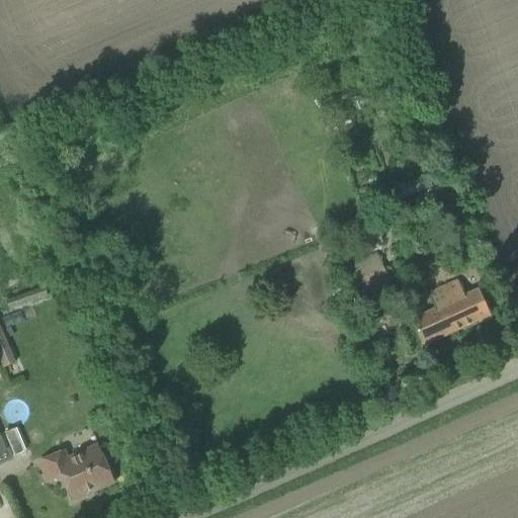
[(440,169),(431,173),(434,181),(443,177),(440,169)]
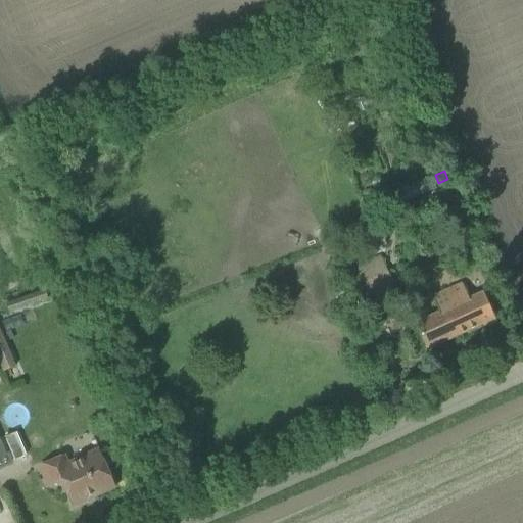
[(370,232),(359,236),(360,237),(365,252),(376,248),(370,233),(370,232)]
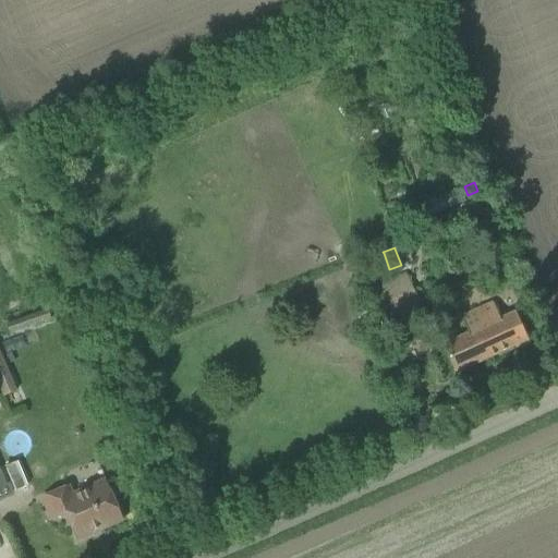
[(506,269),(497,273),(500,281),(509,278),(506,269)]
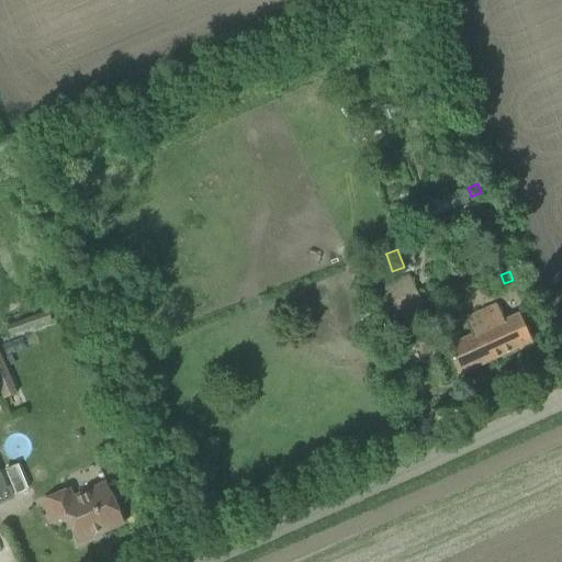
[(408,278),(408,277),(403,280),(389,285),(380,290),(394,322),(423,308),(413,285),(408,278)]
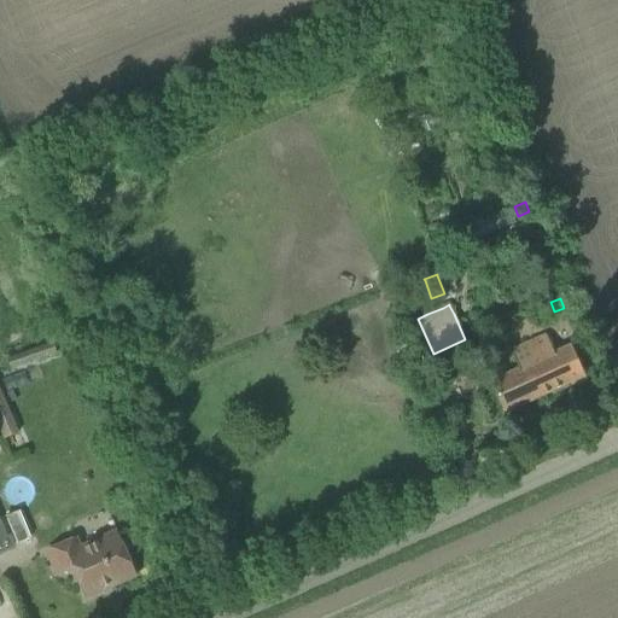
[(491,383),(505,413),(587,377),(572,345),(555,353),(548,336),(513,351),(520,369),(491,383)]
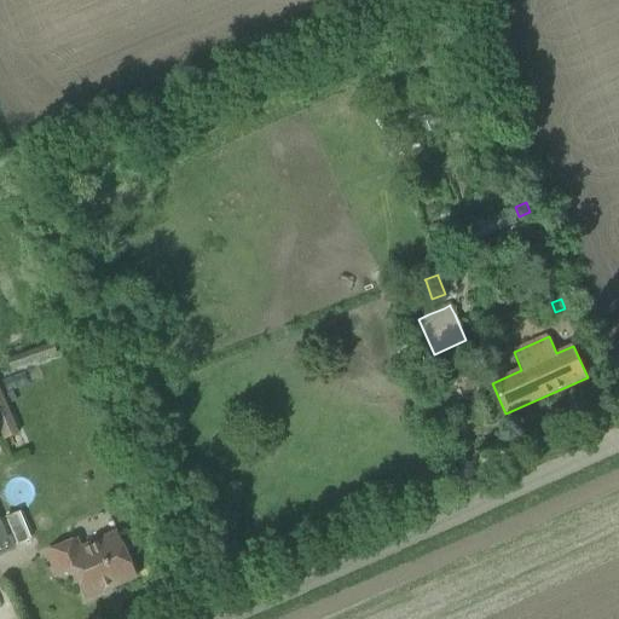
[(7,363),(11,372),(57,356),(53,346),(7,363)]
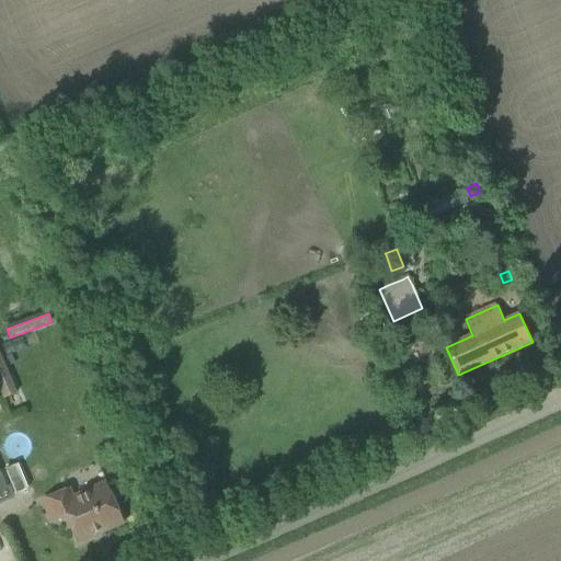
[(0,354),(0,392),(3,400),(18,395),(0,354)]
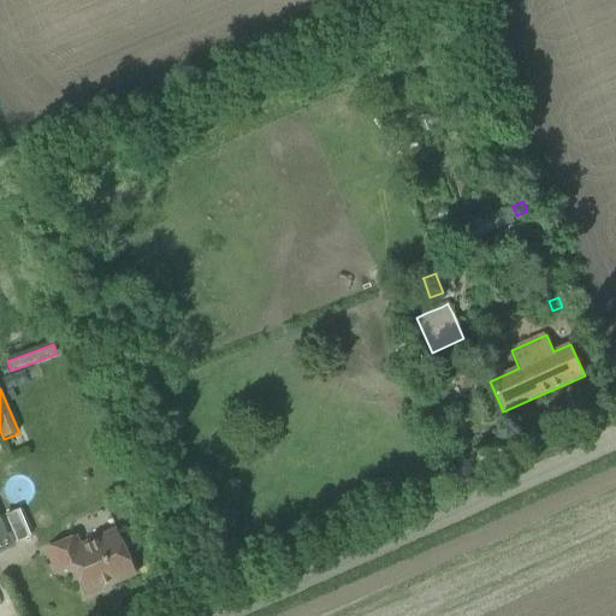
[(18,510),(5,516),(17,543),(30,538),(18,510)]
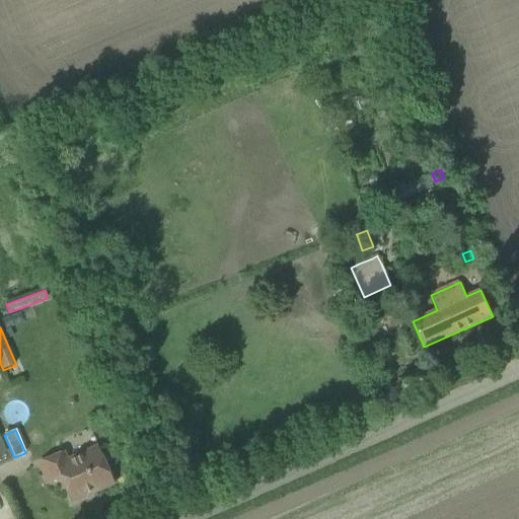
[(0,465),(12,460),(8,450),(6,451),(0,437),(0,465)]
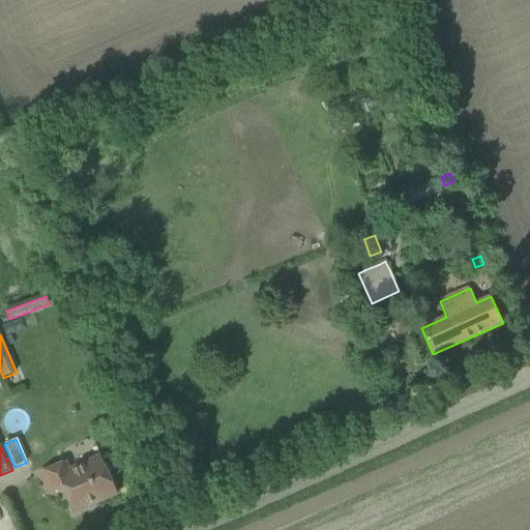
[(59,465),(40,473),(46,487),(59,480),(62,487),(74,513),(117,495),(114,488),(116,486),(111,474),(109,475),(102,462),(72,474),(69,468),(66,462),(59,465)]
